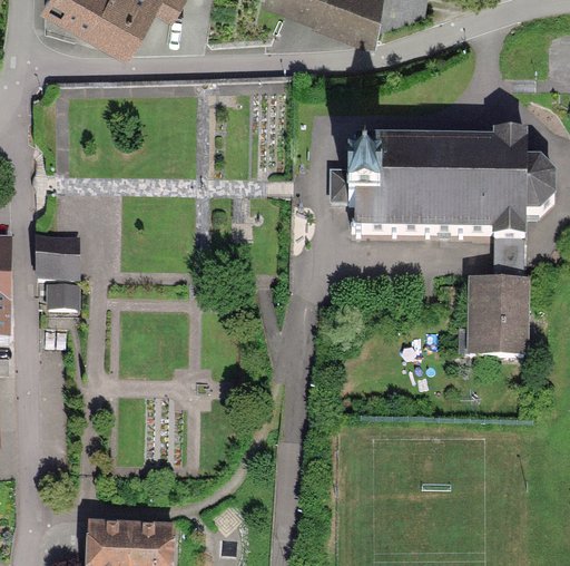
[(41,0),(126,52),(157,2),(173,12),(180,0),(41,0)]
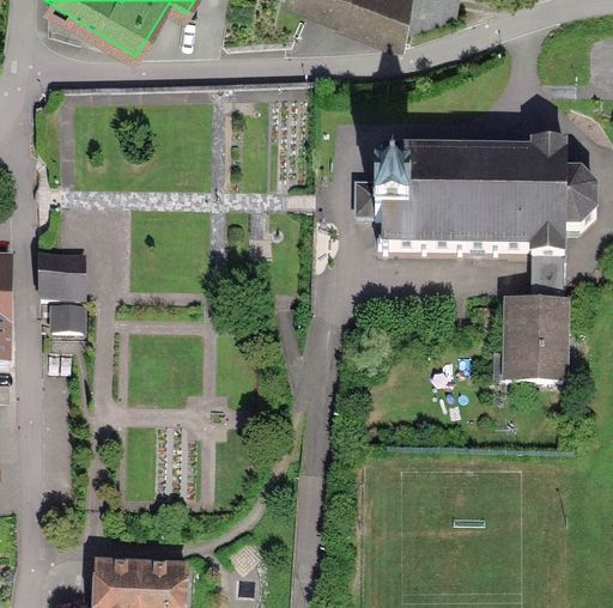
[(297,0),(316,8),(394,42),(406,40),(408,23),(411,0),(297,0)]
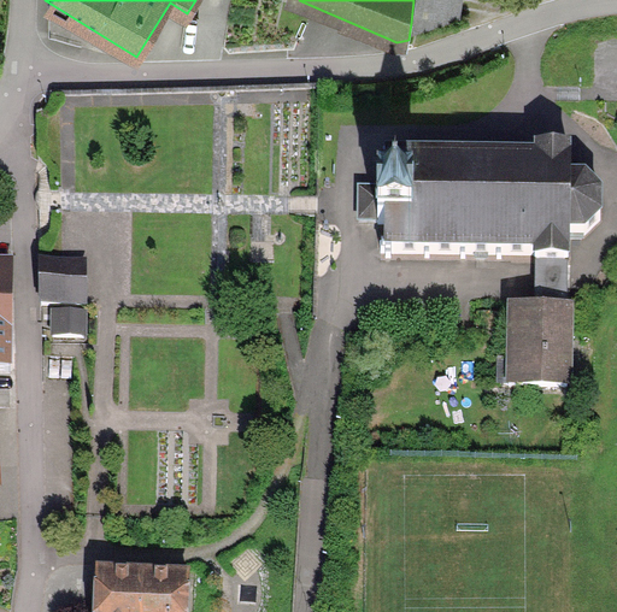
[(413,0),(411,23),(459,10),(460,0),(413,0)]
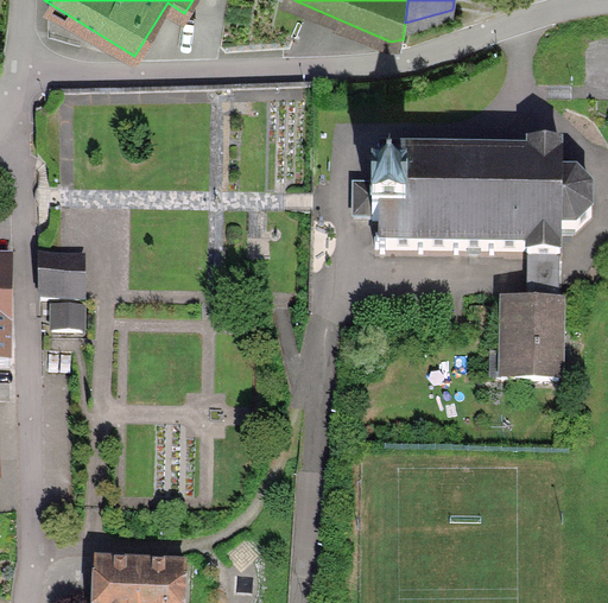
[(531,252),(556,253),(556,223),(578,223),(594,207),(595,183),(581,166),(557,166),(557,140),(530,140),(530,151),(379,147),(378,179),(360,178),(359,211),(378,213),(377,249),(531,252)]
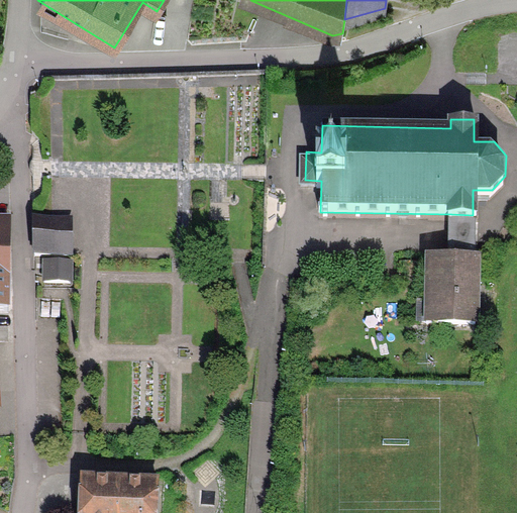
[(9,213),(0,213),(0,300),(9,300),(9,213)]
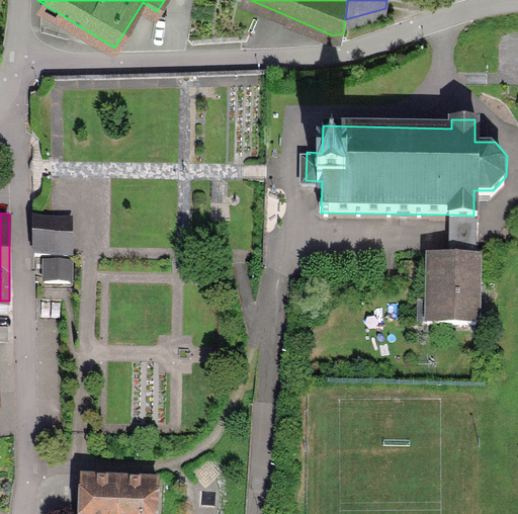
[(452,253),(472,253),(473,216),(452,215),(452,253)]
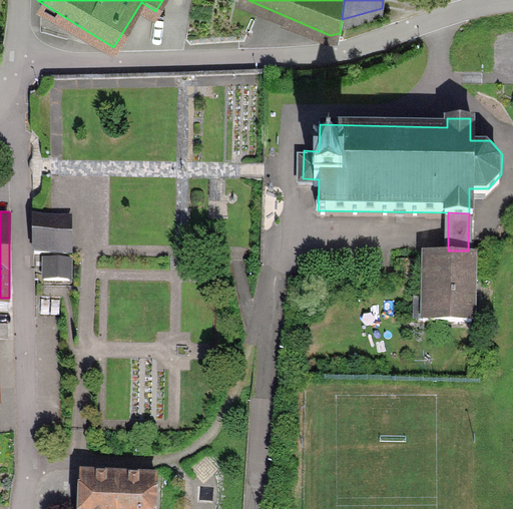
[(69,215),(33,214),(32,245),(68,246),(69,215)]
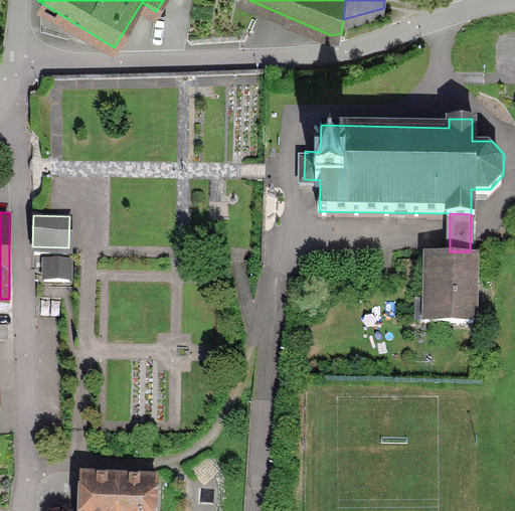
[(427,250),(425,310),(474,311),(475,251),(470,251),(450,251),(427,250)]
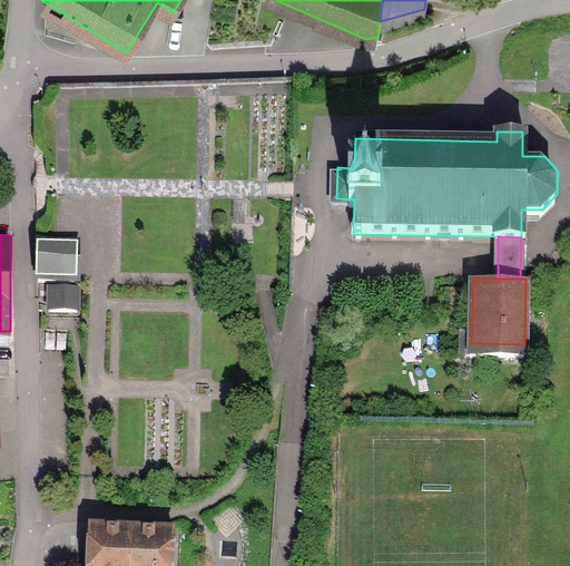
[(77,285),(45,285),(45,308),(76,308),(77,285)]
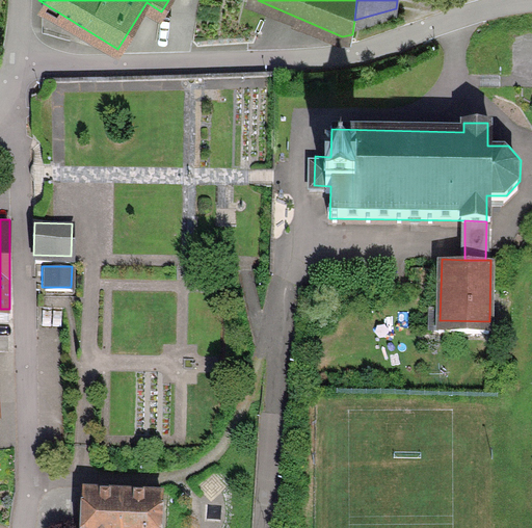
[(143,485),(82,483),(80,527),(165,527),(167,486),(143,485)]
